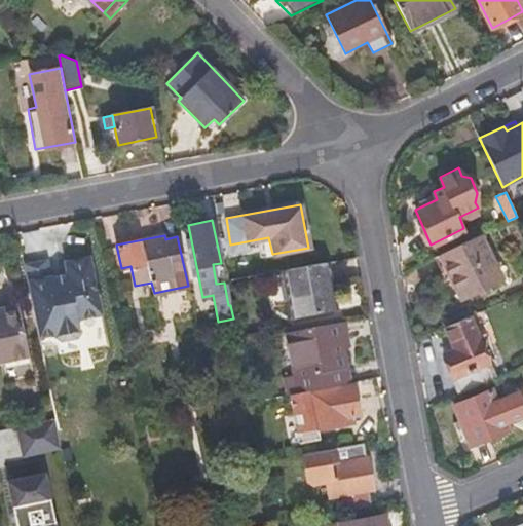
[(477,235),(443,252),(462,295),(497,277),(477,235)]
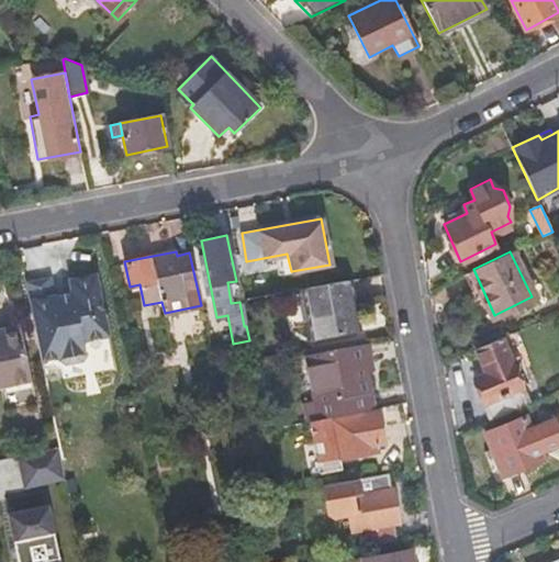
[(47,280),(23,285),(40,361),(56,358),(82,352),(78,333),(103,327),(92,273),(67,279),(70,294),(51,298),(47,280)]
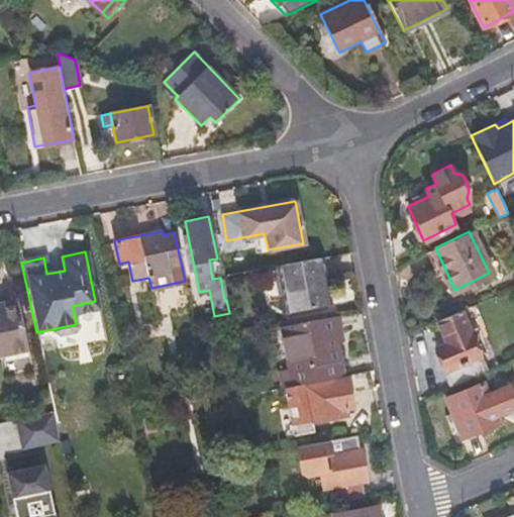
[(328,305),(319,257),(281,265),(289,311),(328,305)]
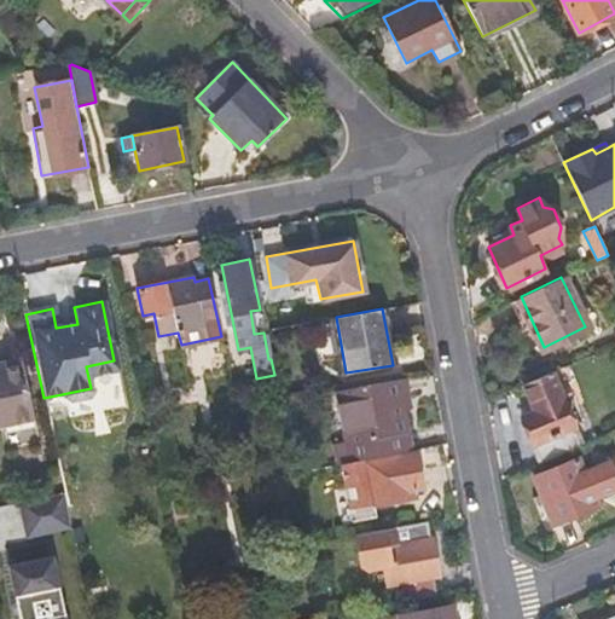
[(22,360),(0,364),(0,370),(23,366),(22,360)]
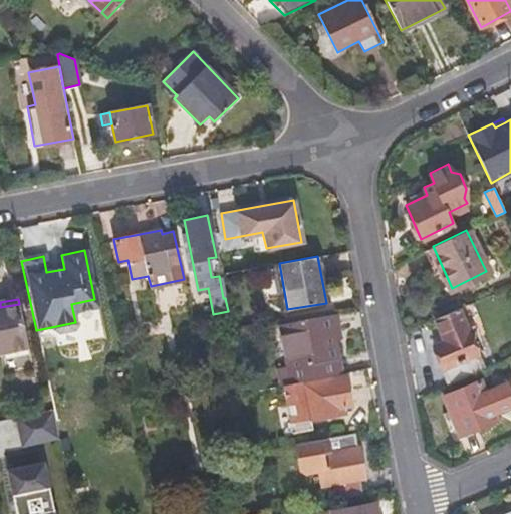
[(0,355),(2,355),(28,350),(19,304),(0,307),(0,355)]
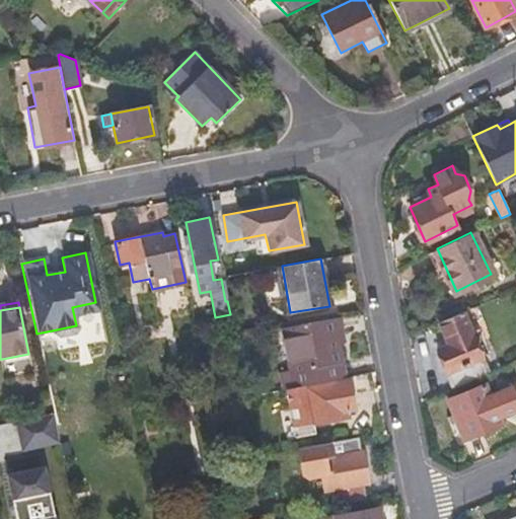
[(461,311),(437,321),(447,345),(438,350),(453,386),(487,372),(461,311)]
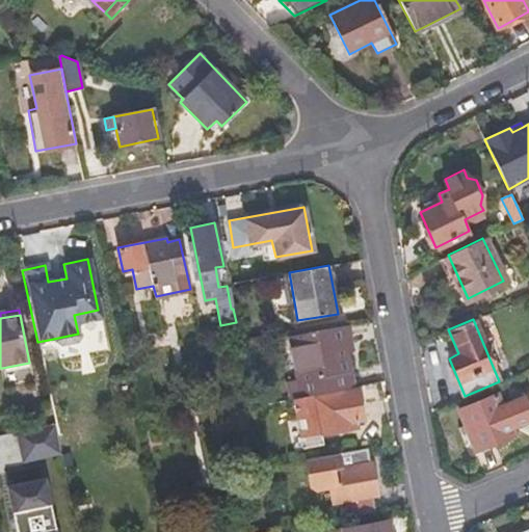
[(350,341),(347,325),(290,336),(298,379),(349,370),(344,342),(350,341)]
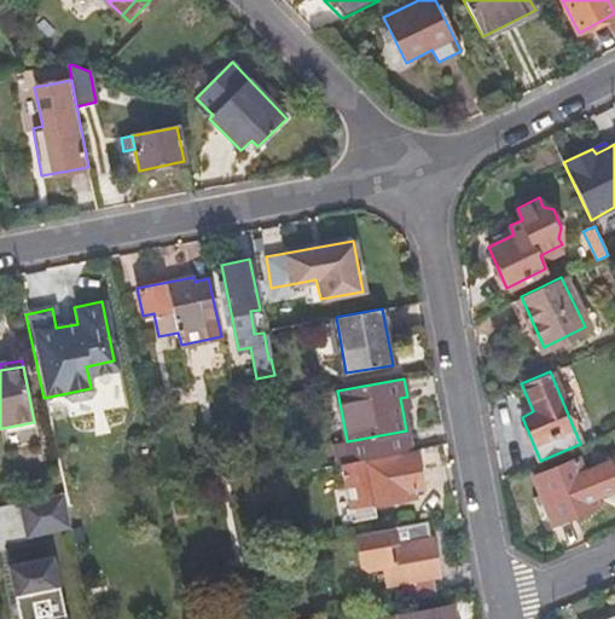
[(91,393),(91,388),(62,394),(63,398),(65,400),(68,403),(73,401),(88,398),(90,395),(91,393)]
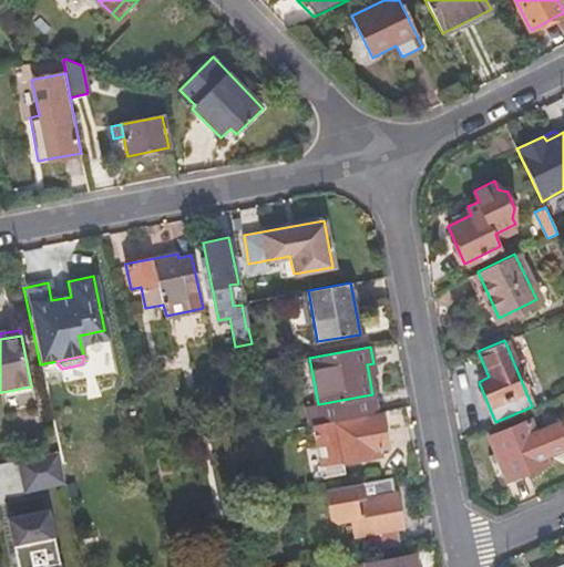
[(31,387),(2,392),(7,413),(36,406),(31,387)]
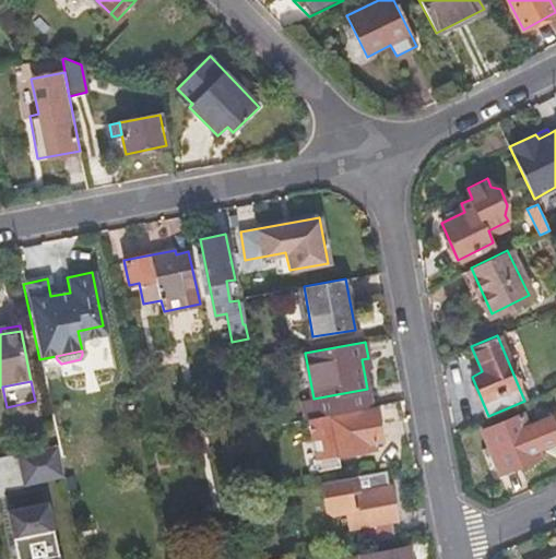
[(380,440),(374,406),(307,418),(314,456),(338,452),(338,455),(358,451),(356,444),(380,440)]
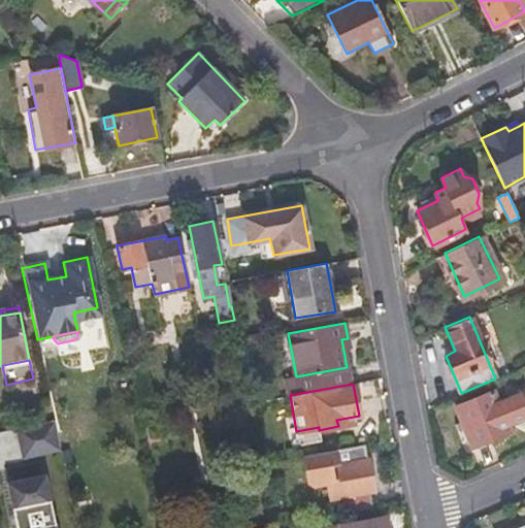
[(470,447),(509,431),(505,424),(524,416),(524,404),(520,392),(497,401),(492,390),(454,405),(470,447)]
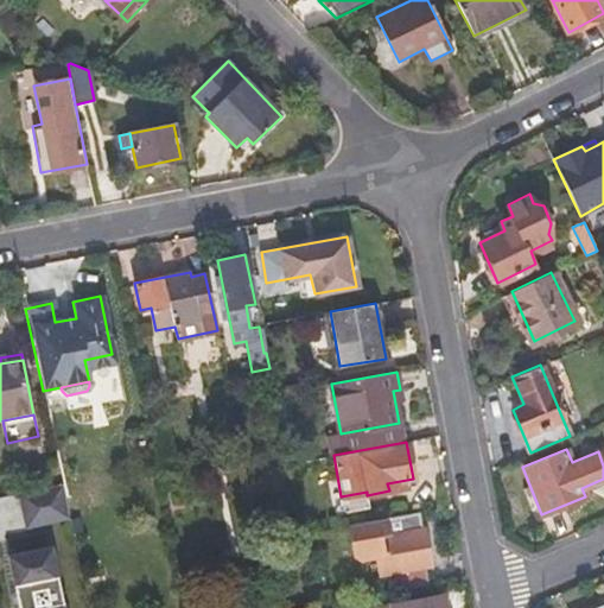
[(27,525),(69,515),(65,496),(62,481),(19,492),(27,525)]
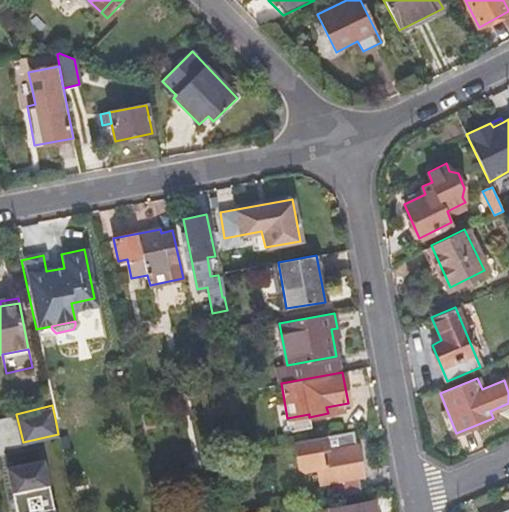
[(310,424),(309,417),(309,414),(287,418),(288,426),(290,427),(310,424)]
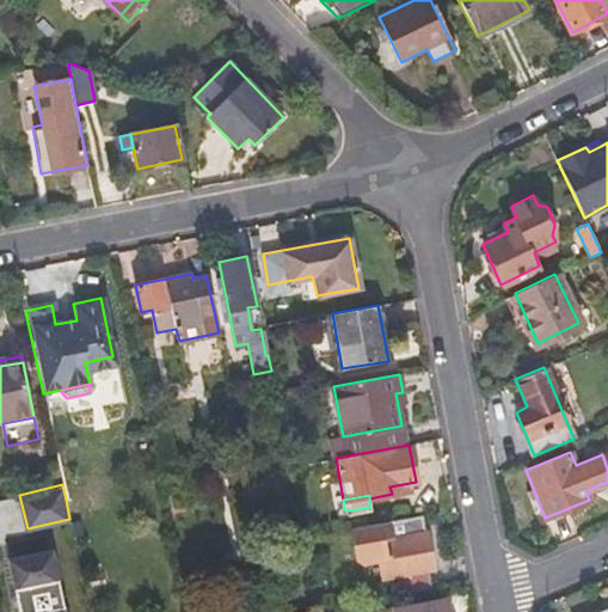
[(395,595),(429,588),(425,569),(431,568),(421,515),(378,524),(381,537),(386,560),(381,560),(384,576),(392,575),(395,595)]
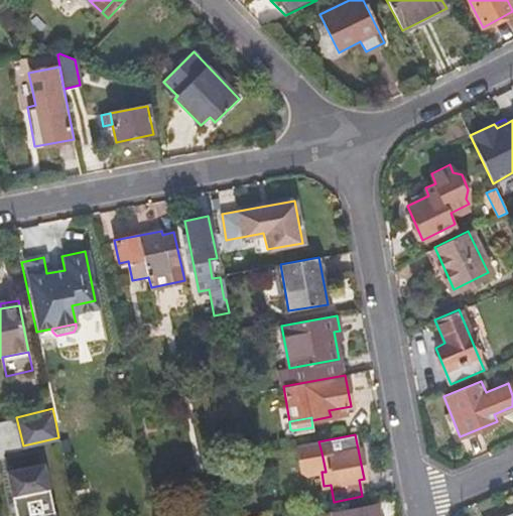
[(313,455),(322,453),(318,441),(311,442),(313,455)]
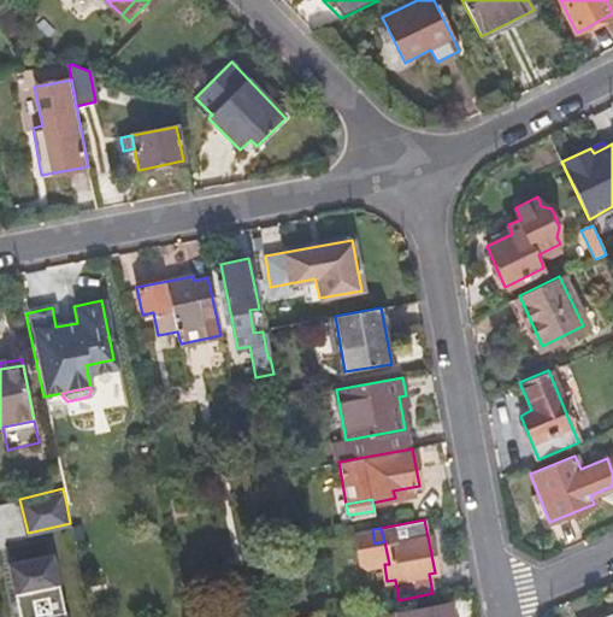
[(65,616),(52,552),(9,562),(19,616),(65,616)]
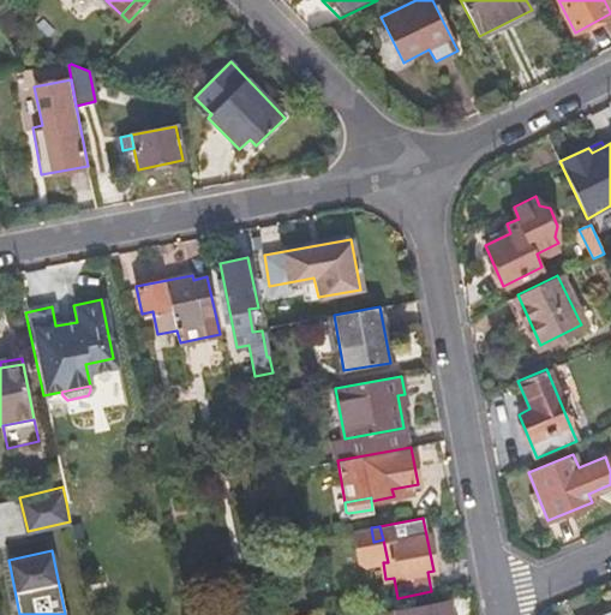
[(449,614),(448,601),(381,613),(381,614),(449,614)]
